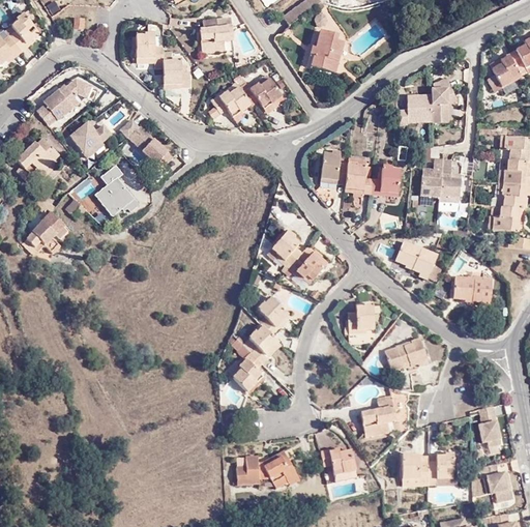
[(52,9),(59,4),(56,0),(46,0),(52,9)]
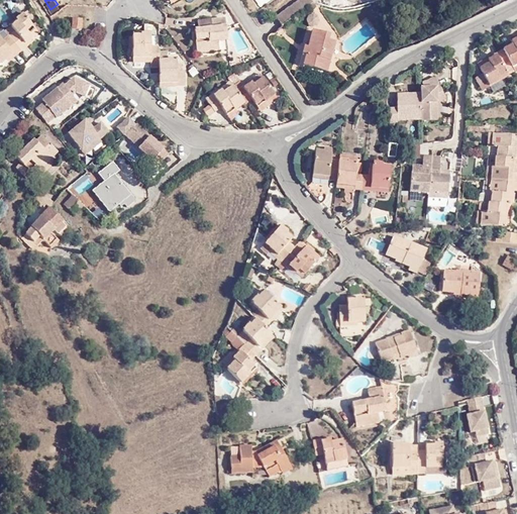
[(289,0),(277,9),(283,17),(305,0),(289,0)]
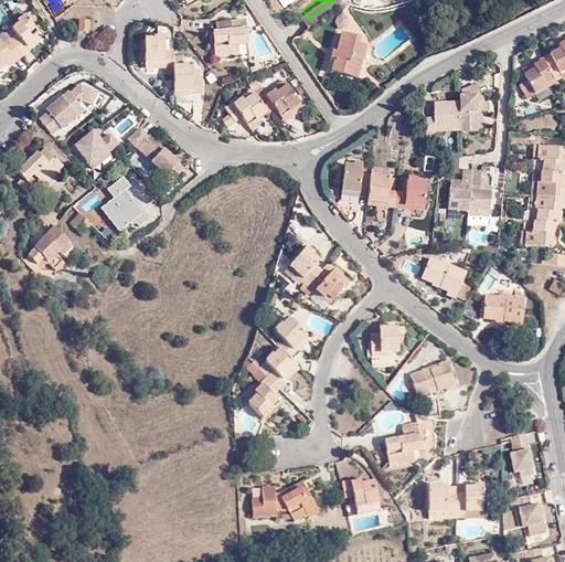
[(343,8),(338,9),(337,12),(337,18),(339,19),(342,20),(348,19),(349,16),(348,11),(347,9),(343,8)]
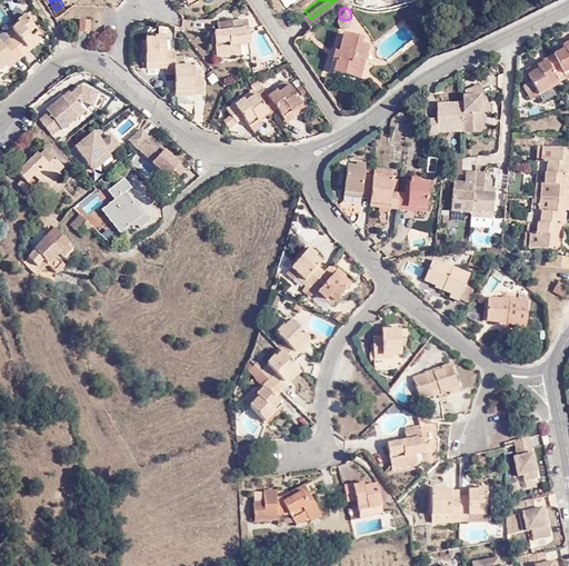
[(79,26),(90,26),(90,12),(79,12),(79,26)]
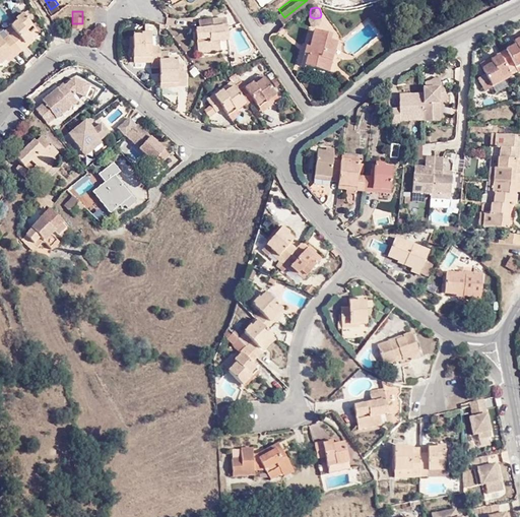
[(24,40),(26,38),(34,35),(19,12),(14,15),(16,20),(8,24),(10,27),(2,33),(10,44),(22,37),(24,40)]
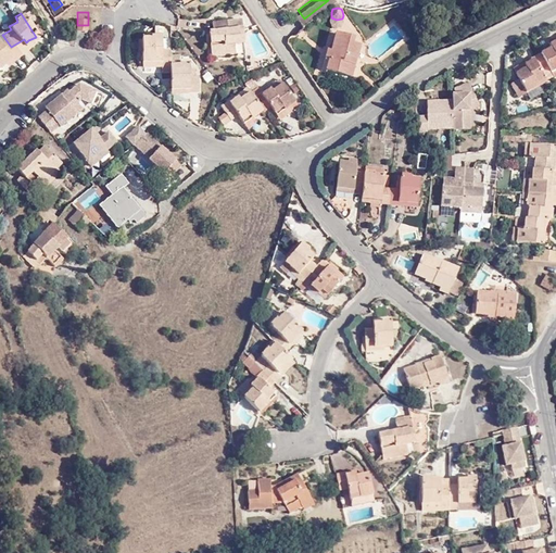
[(212,53),(237,50),(236,40),(244,39),(242,14),(226,16),(227,25),(214,26),(210,27),(212,53)]
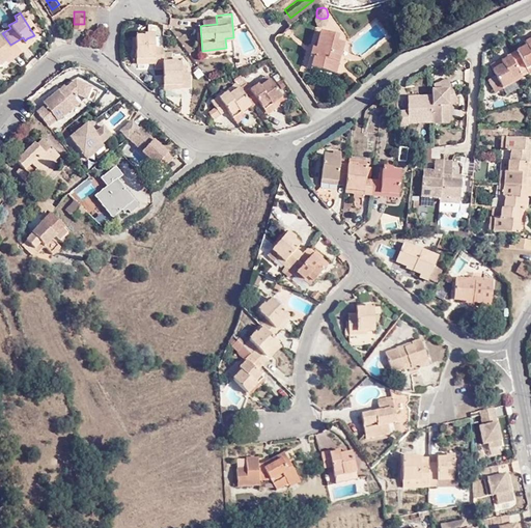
[(174,15),(172,22),(182,25),(184,17),(174,15)]
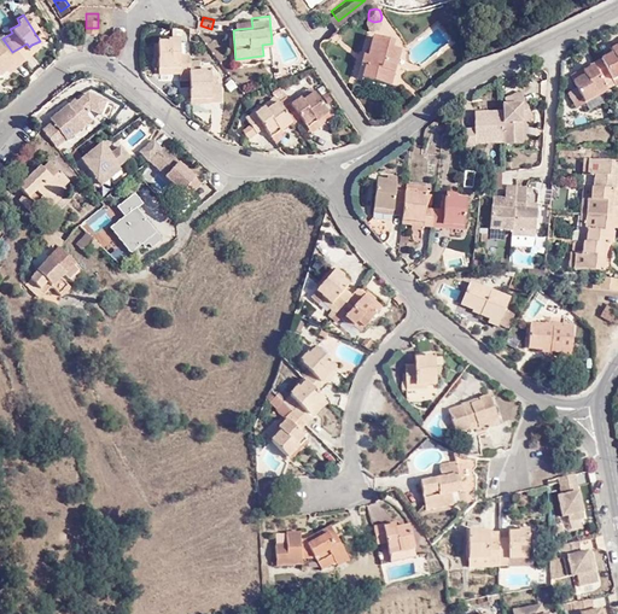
[(19,24),(17,18),(7,24),(10,29),(19,24)]
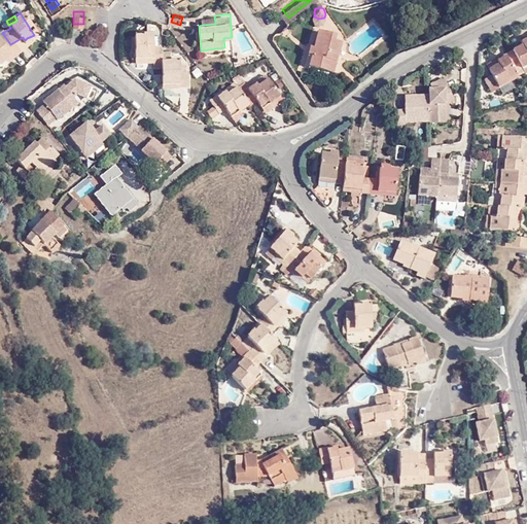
[(215,24),(214,15),(202,16),(203,25),(215,24)]
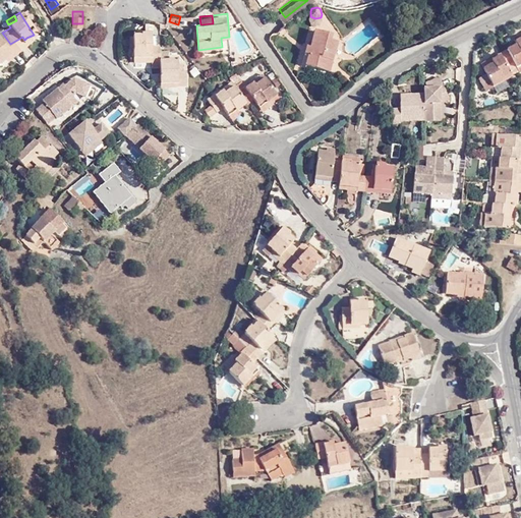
[(6,20),(0,23),(0,29),(2,33),(10,27),(8,24),(6,20)]
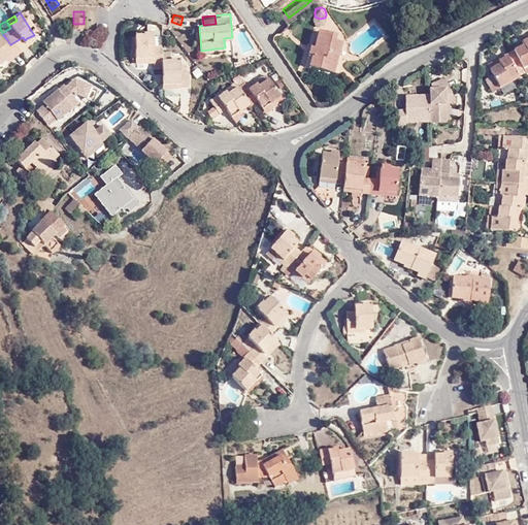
[(321,24),(317,39),(314,48),(311,58),(336,65),(343,36),(336,34),(337,28),(321,24)]
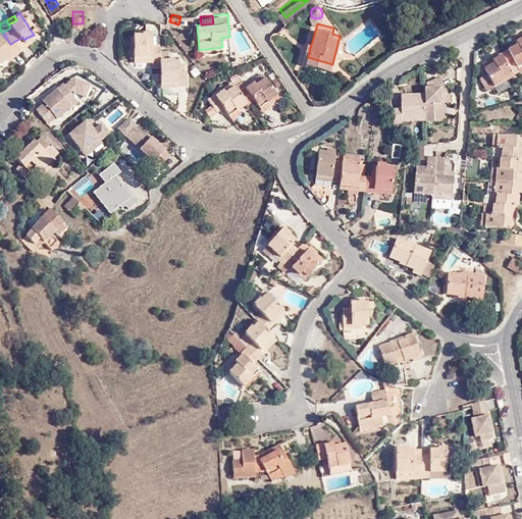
[(155,63),(161,63),(162,55),(161,47),(161,41),(155,41),(155,30),(145,30),(145,33),(135,33),(135,53),(154,53),(154,57),(155,63)]
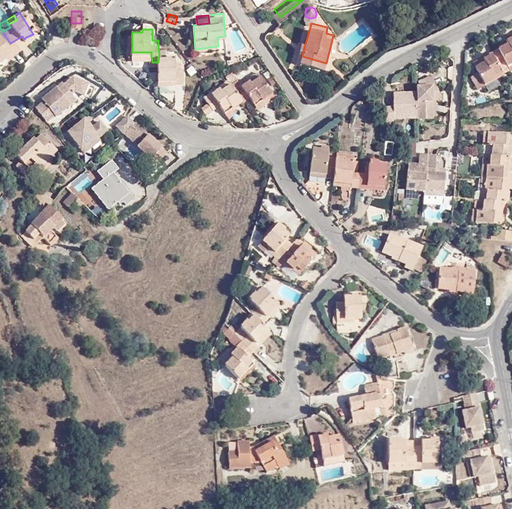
[(0,53),(5,50),(4,47),(10,43),(2,32),(0,32),(0,53)]
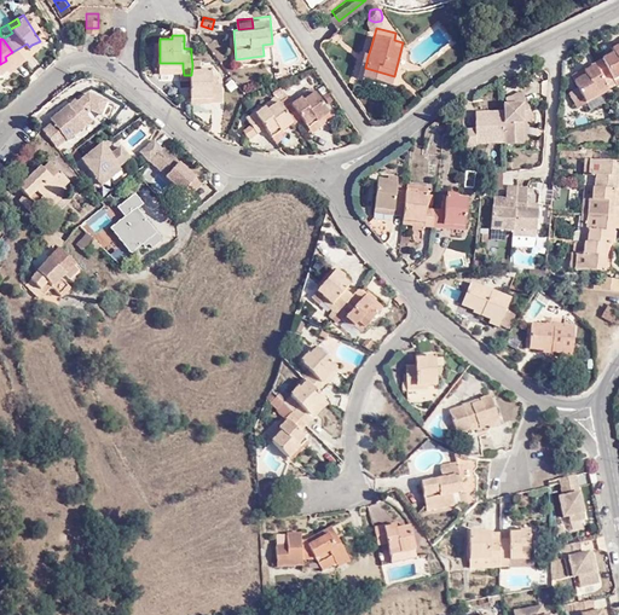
[(12,52),(16,59),(34,50),(32,45),(29,47),(27,44),(12,52)]
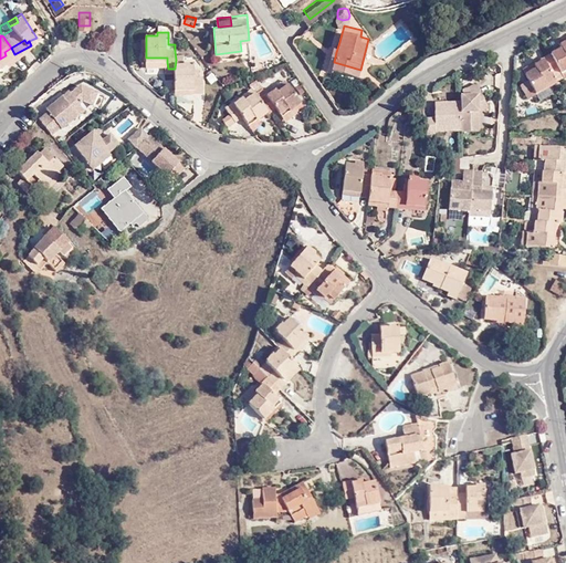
[(561,51),(549,56),(557,71),(562,77),(563,80),(565,76),(565,42),(559,47),(561,51)]
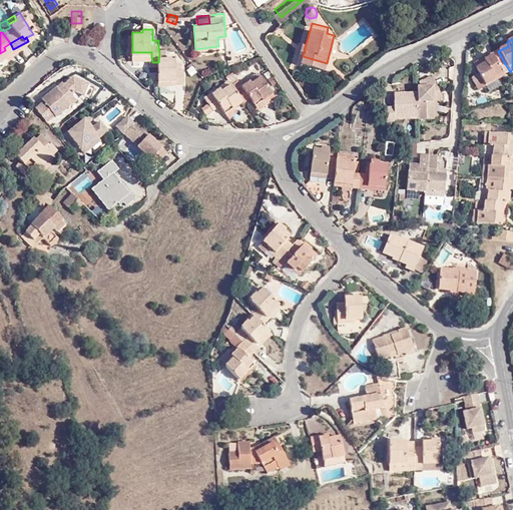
[(0,56),(4,54),(13,49),(10,43),(4,47),(5,50),(0,53),(0,56)]
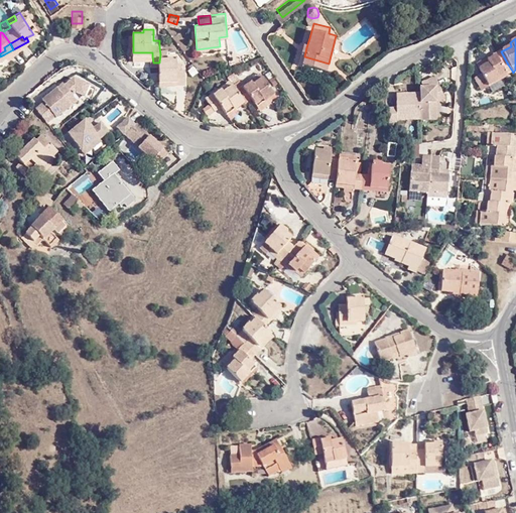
[(160,54),(169,54),(169,45),(159,46),(160,54)]
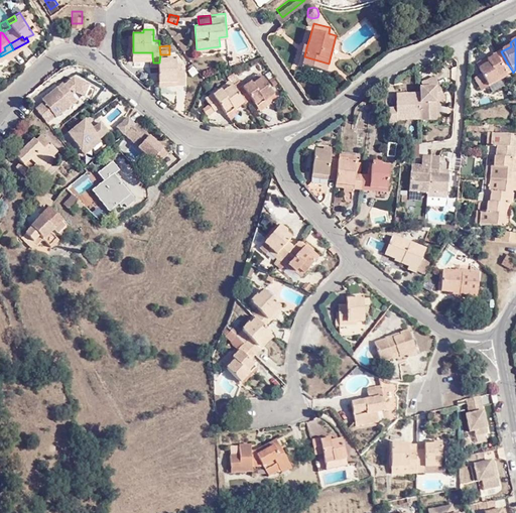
[(508,65),(501,51),(494,55),(495,56),(486,62),(487,62),(478,68),(482,74),(489,87),(496,83),(500,88),(503,86),(505,79),(503,76),(505,76),(501,69),(508,65)]
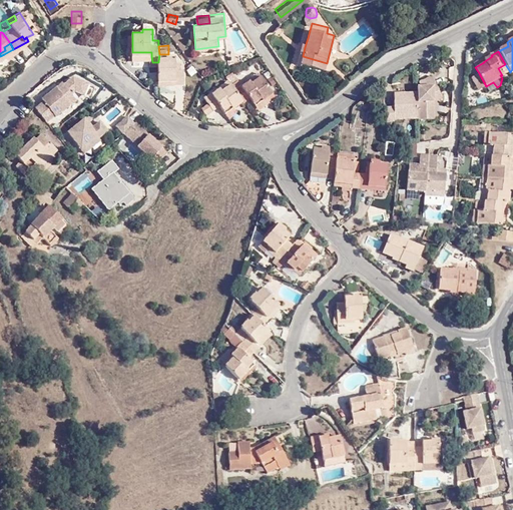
[(158,62),(159,77),(177,77),(177,80),(186,80),(185,65),(178,64),(177,54),(168,54),(159,54),(158,62)]
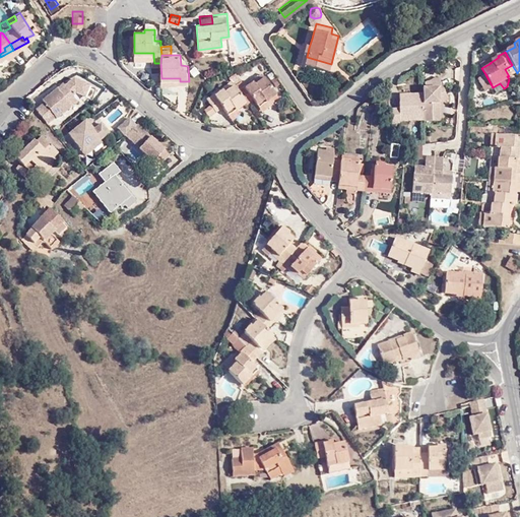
[(516,71),(512,65),(505,69),(509,76),(516,71)]
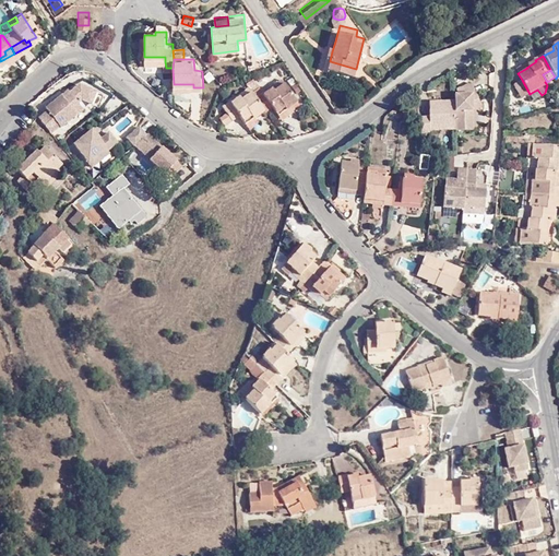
[(275,86),(288,77),(285,71),(271,81),(275,86)]
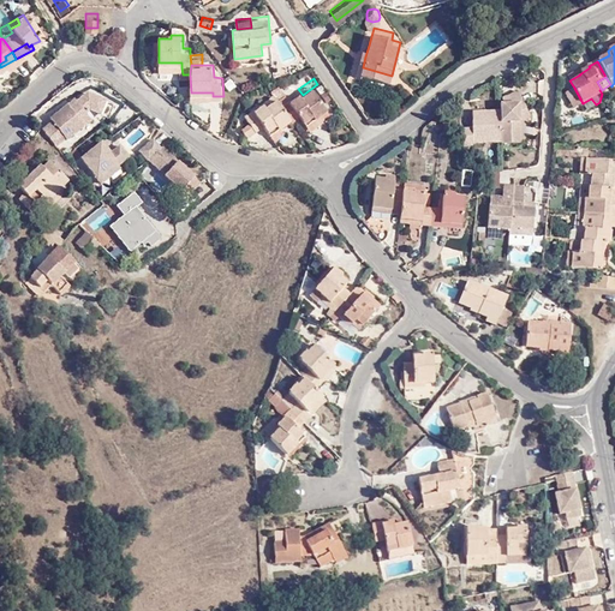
[(280,95),(284,100),(292,94),(284,82),(274,88),(276,90),(280,95)]
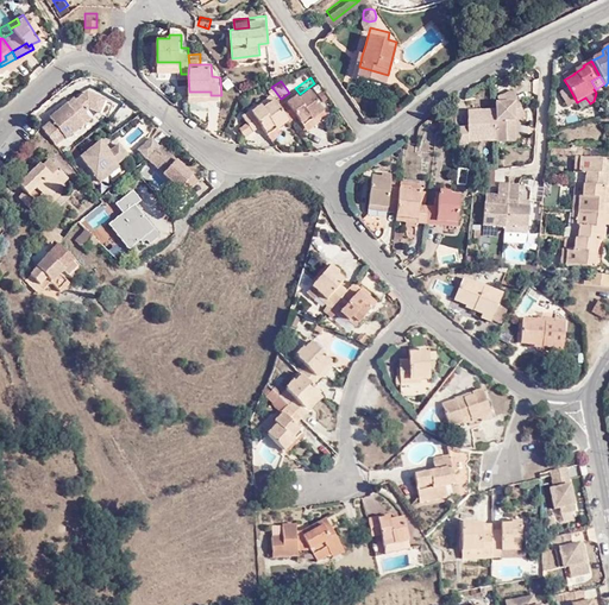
[(281,99),(292,114),(300,108),(303,113),(313,107),(318,112),(328,102),(314,83),(300,94),(295,88),(289,93),(281,99)]
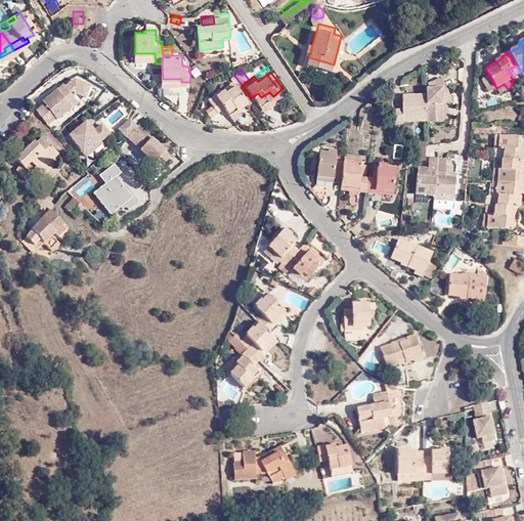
[(402,105),(394,105),(394,120),(402,119),(402,116),(428,117),(428,119),(442,118),(442,99),(446,99),(451,96),(440,74),(426,82),(427,90),(402,90),(402,105)]
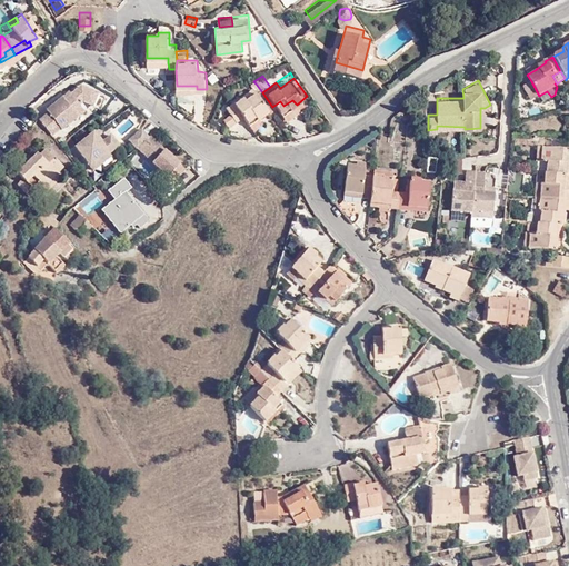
[(539,96),(531,81),(522,86),(531,99),(539,96)]
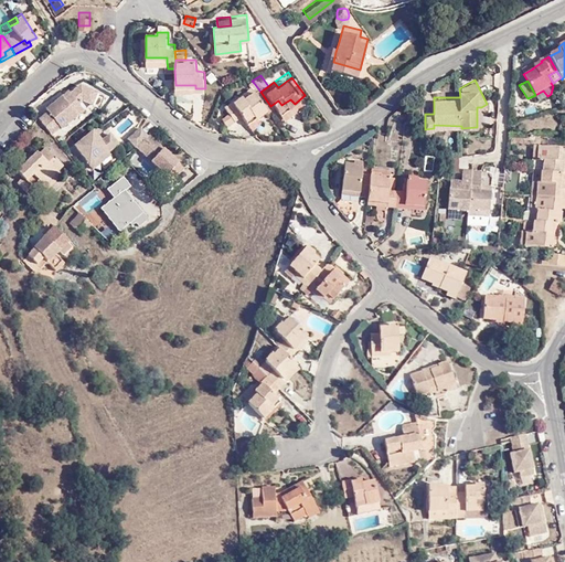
[(244,91),(247,95),(257,87),(254,83),(244,91)]
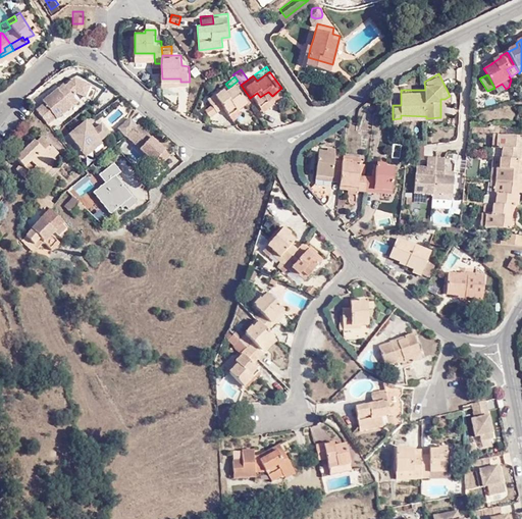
[(42,100),(33,106),(44,120),(69,105),(65,100),(74,94),(73,93),(76,92),(84,95),(87,84),(74,78),(58,89),(56,86),(40,97),(42,100)]
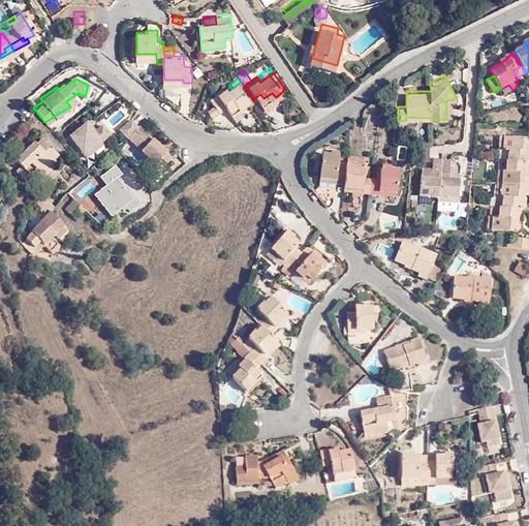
[(244,106),(253,99),(244,86),(241,82),(231,89),(228,85),(228,83),(212,95),(218,103),(212,109),(217,117),(230,107),(235,113),(244,106)]
